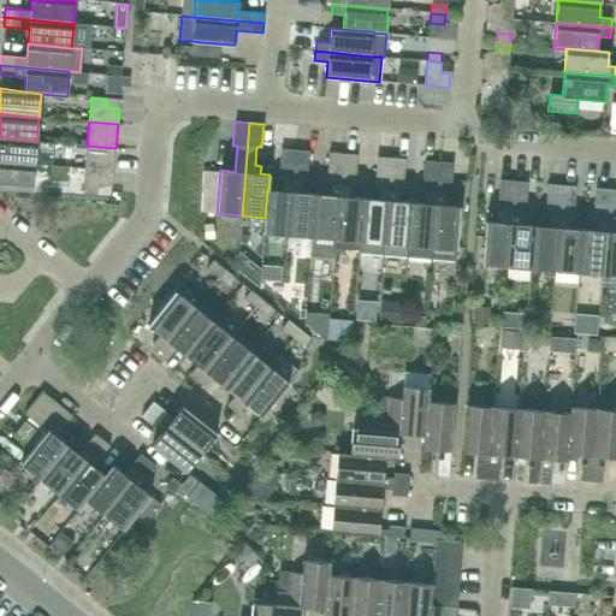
[(36,142),(0,137),(0,161),(35,165),(36,142)]
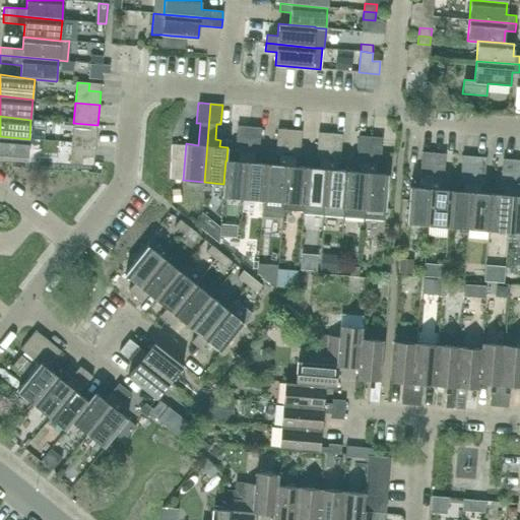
[(73,123),(71,143),(95,145),(98,125),(73,123)]
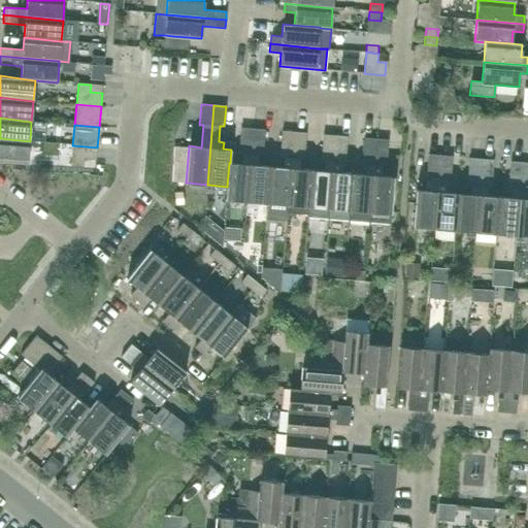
[(246,201),(253,129),(241,128),(239,154),(242,154),(242,164),(230,163),(229,163),(227,187),(226,200),(246,201)]
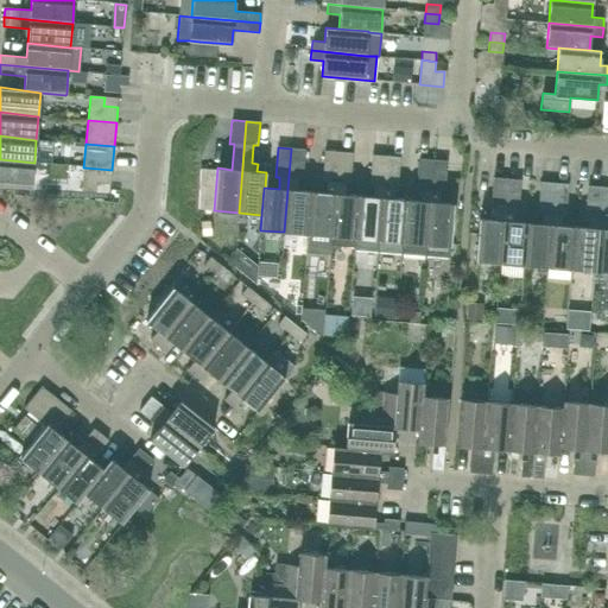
[(303,178),(305,150),(291,149),(284,232),(308,234),(311,191),(297,190),(298,178),(303,178)]
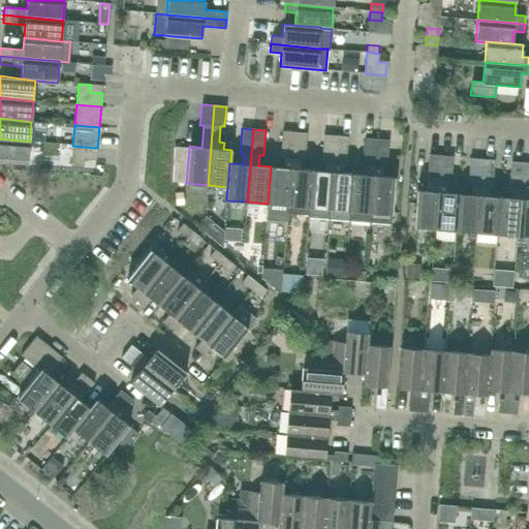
[(288,206),(294,132),(282,131),(280,157),(284,157),(283,167),(271,166),(268,204),(288,206)]
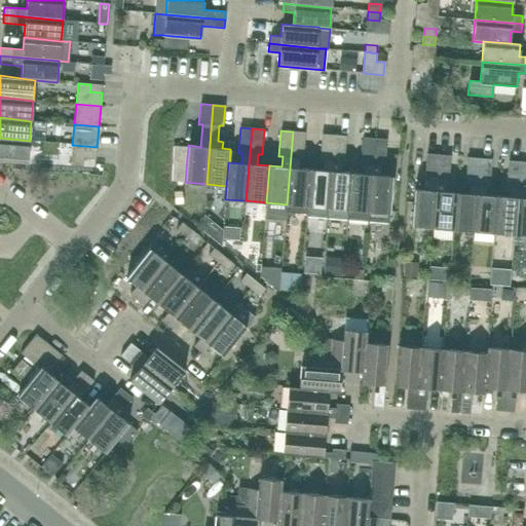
[(303,158),(305,133),(293,132),(287,204),(286,212),(306,214),(307,214),(307,205),(310,170),(298,168),(299,158),(303,158)]
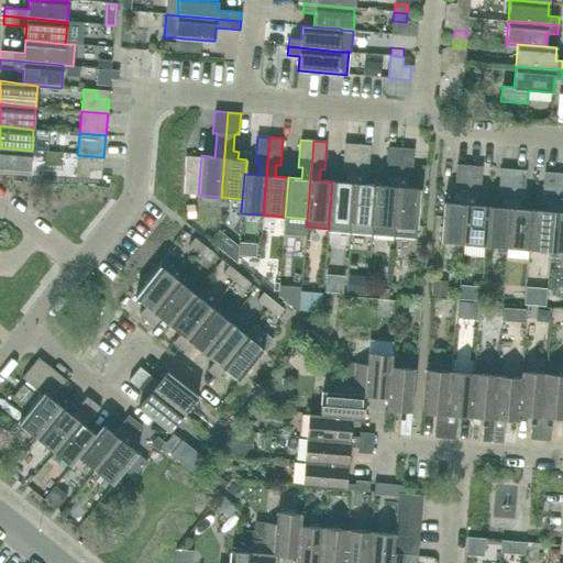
[(328,229),(328,231),(350,233),(351,222),(357,144),(344,144),(342,170),(346,172),(345,181),(332,181),(329,220),(329,229),(328,229)]
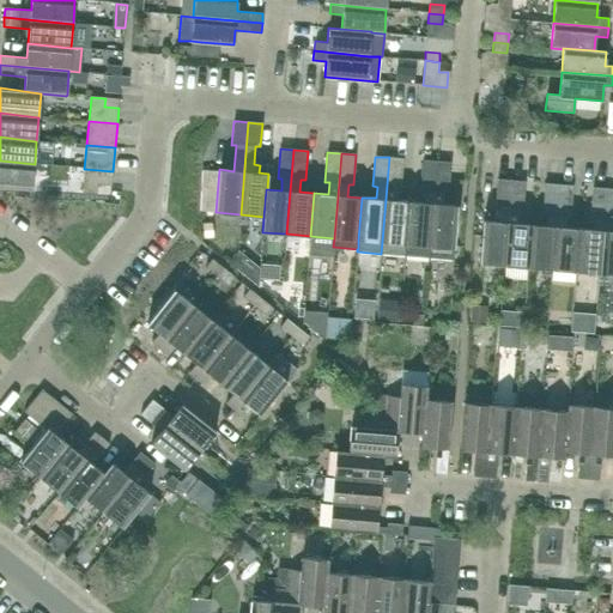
[(382,242),(381,254),(405,256),(406,244),(410,201),(395,200),(396,188),(401,188),(404,158),(389,157),(382,242)]
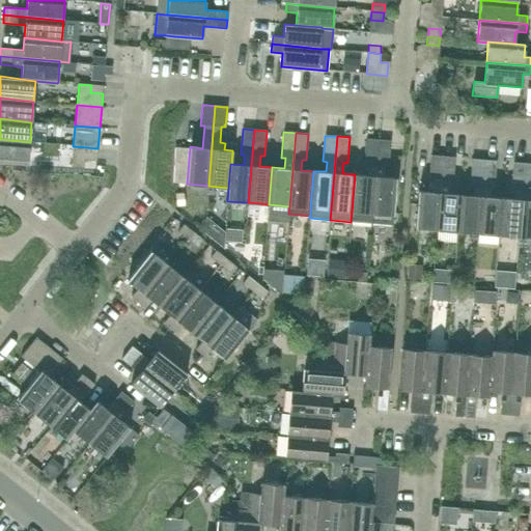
[(30,142),(0,139),(0,161),(28,164),(30,142)]
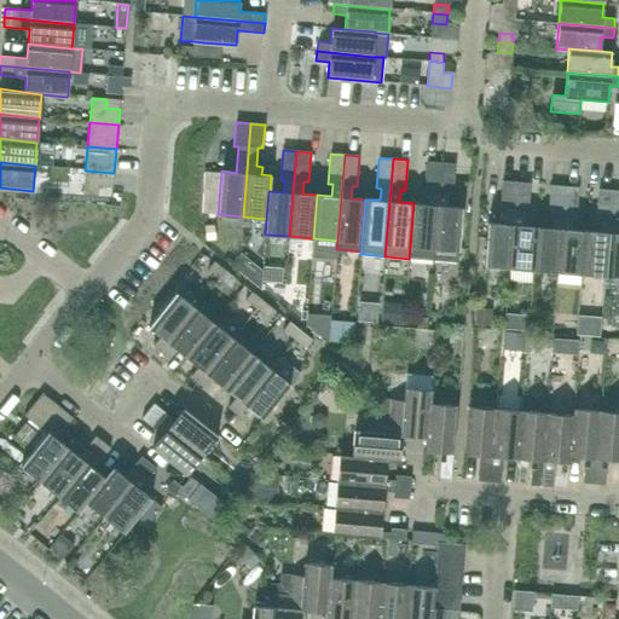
[(410,247),(409,259),(433,261),(434,248),(435,230),(441,163),(427,162),(424,192),(429,192),(428,204),(414,203),(410,247)]
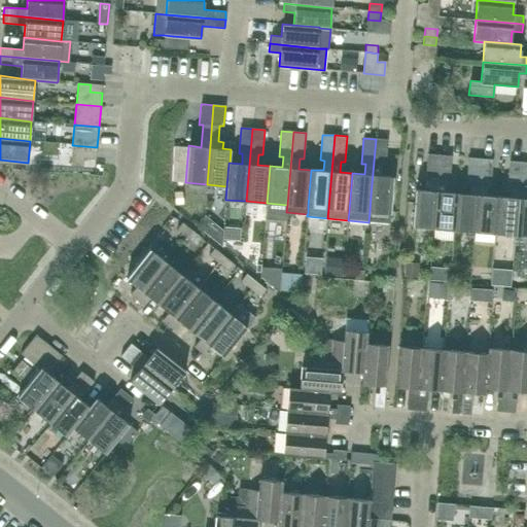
[(370,211),(369,222),(390,223),(390,213),(392,191),(393,176),(381,175),(382,165),(385,166),(388,140),(376,139),(371,196),(370,211)]
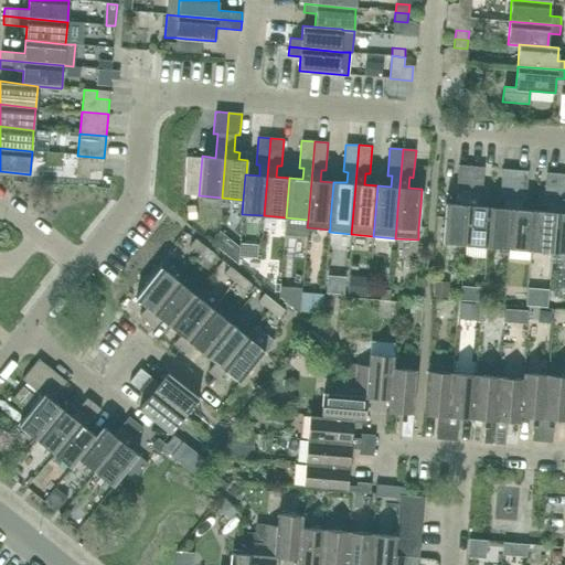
[(103,171),(104,158),(77,156),(76,178),(89,179),(89,170),(103,171)]
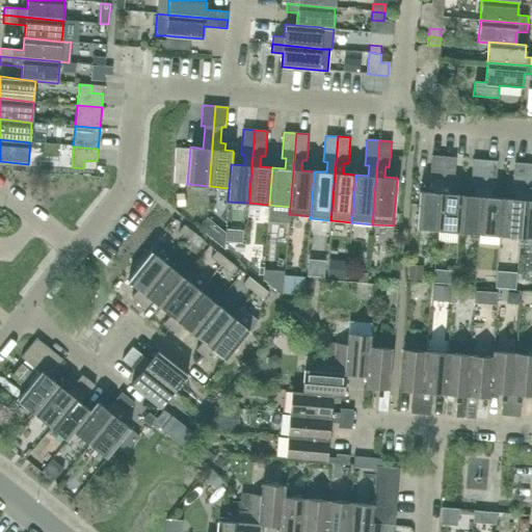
[(437,230),(444,157),(431,156),(429,182),(433,182),(432,192),(419,191),(417,229),(437,230)]
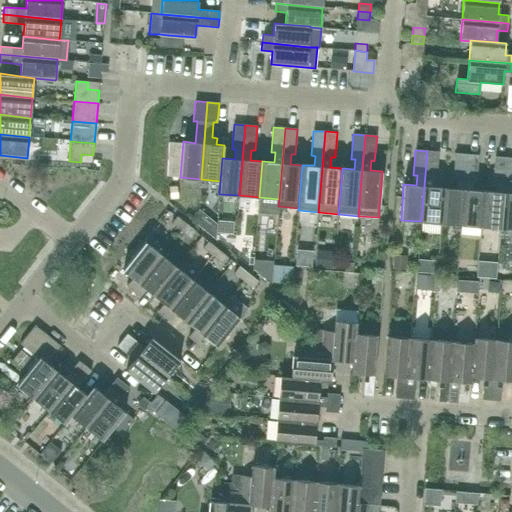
[(437,177),(439,152),(427,151),(421,221),(441,223),(444,187),(432,186),(433,177),(437,177)]
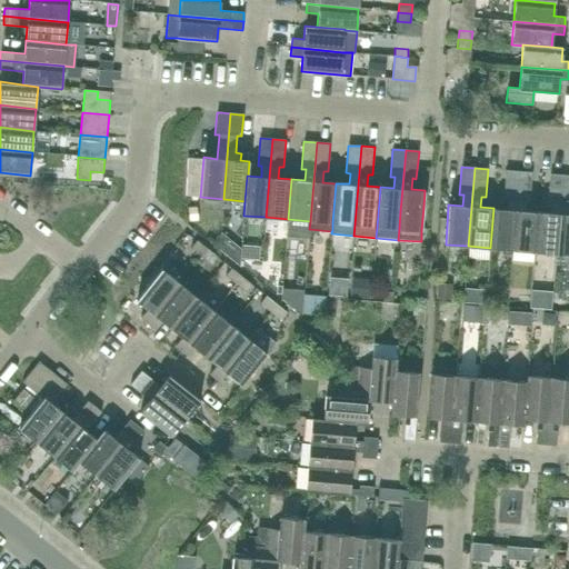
[(512,250),(519,171),(506,170),(503,198),(508,198),(507,209),(493,208),(490,248),(512,250)]
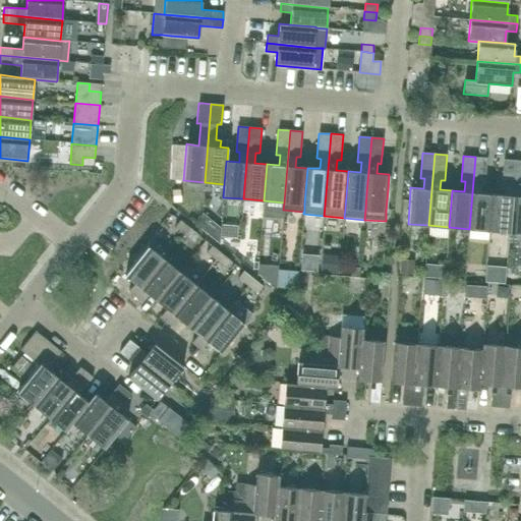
[(484,183),(486,158),(475,157),(469,229),(489,230),(493,194),(480,193),(481,183),(484,183)]
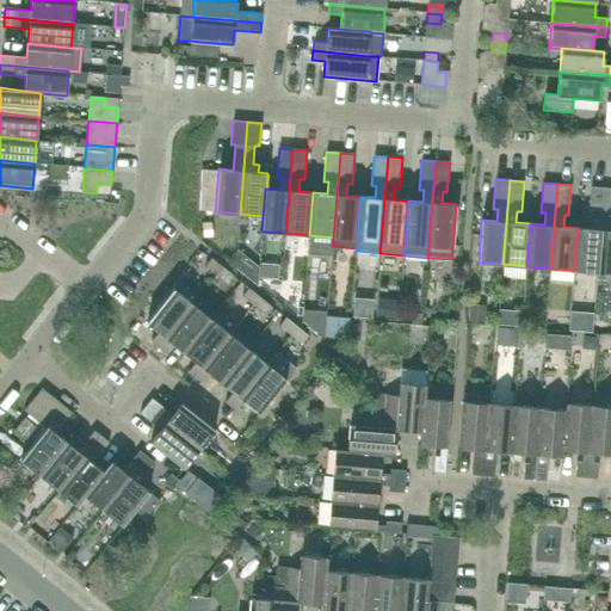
[(598,272),(605,189),(591,187),(588,216),(592,217),(592,229),(578,228),(574,270),(598,272)]
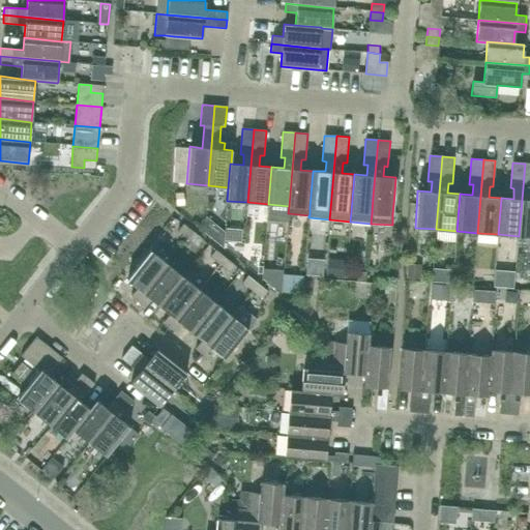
[(529,164),(525,164),(519,236),(529,236),(529,199),(529,200),(529,193),(529,164)]
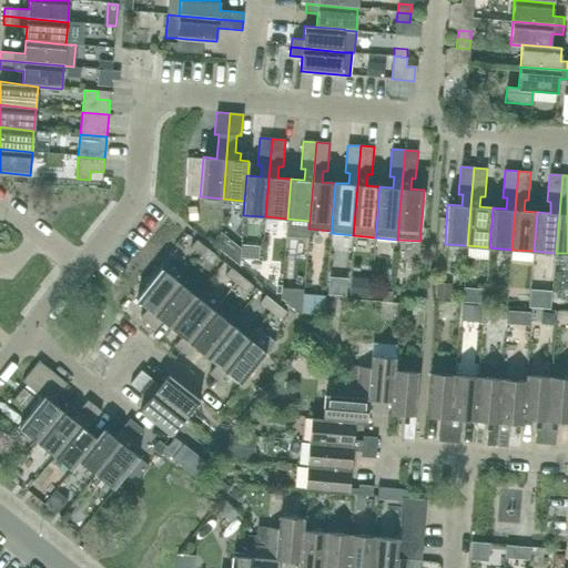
[(201,256),(206,249),(196,240),(191,247),(201,256)]
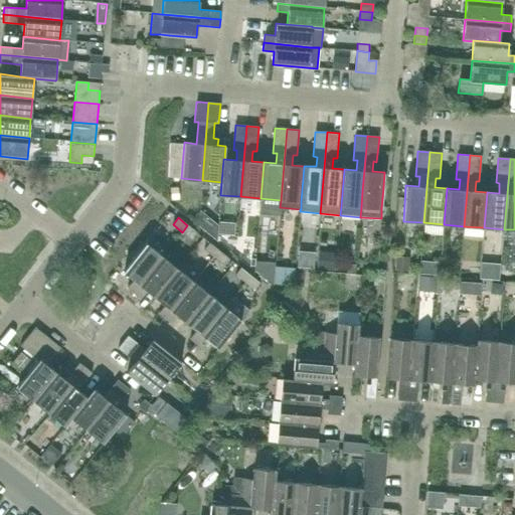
[(187,225),(182,232),(191,239),(197,233),(187,225)]
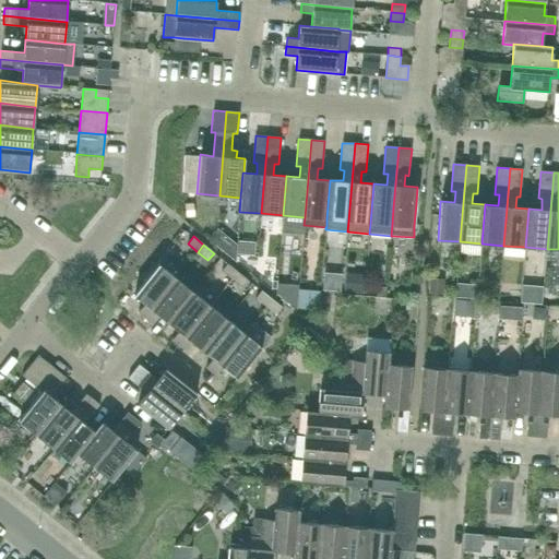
[(257,266),(249,261),(244,269),(251,274),(257,266)]
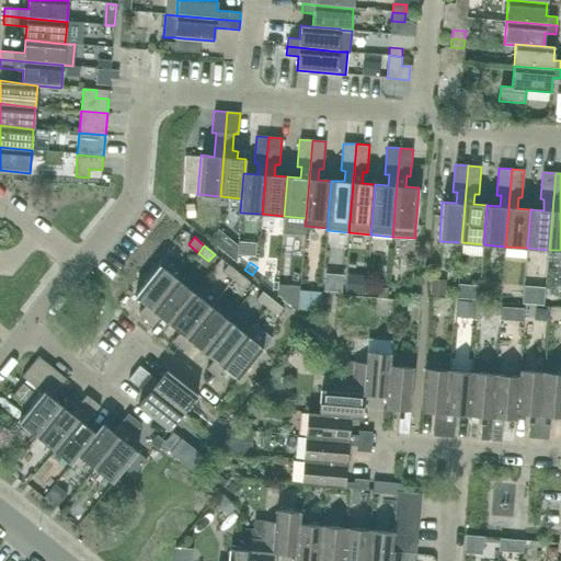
[(145,319),(178,279),(159,265),(135,296),(146,305),(138,313),(145,319)]
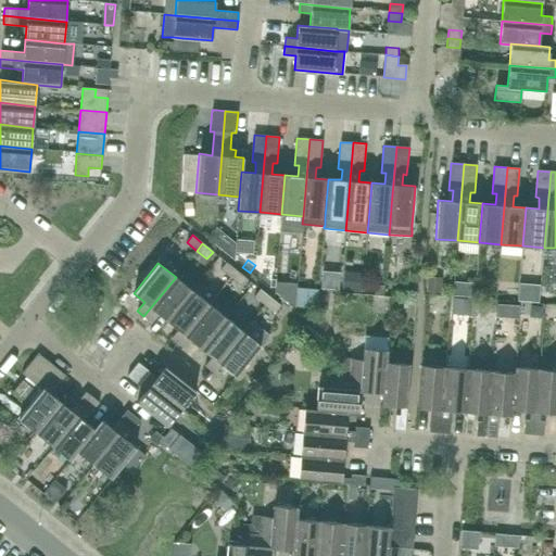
[(230,278),(236,270),(226,263),(220,269),(230,278)]
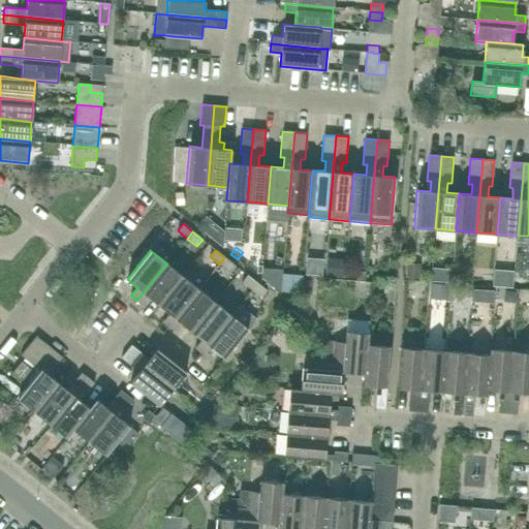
[(224,257),(219,265),(228,272),(235,266),(224,257)]
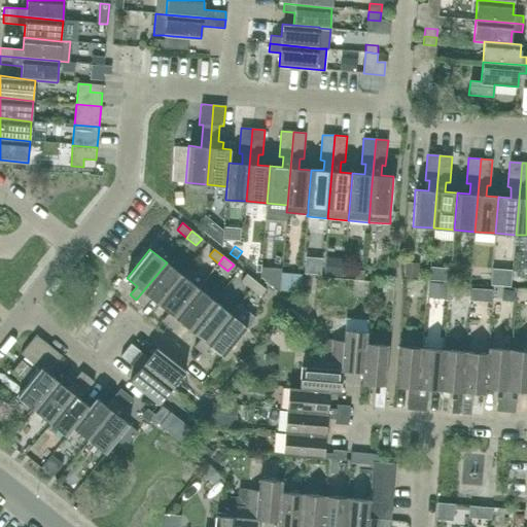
[(159,305),(182,276),(167,262),(136,300),(142,305),(149,296),(159,305)]
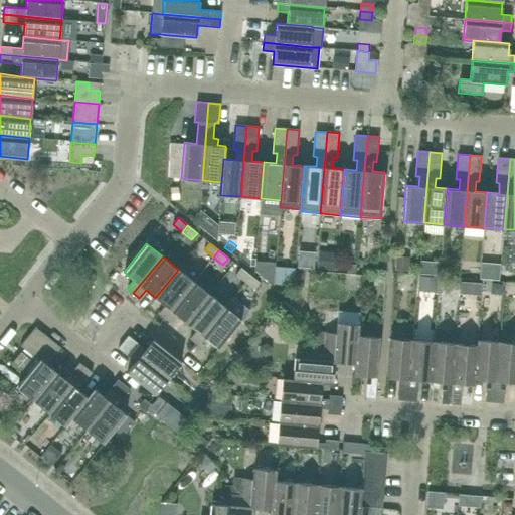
[(431,274),(432,267),(421,266),(420,273),(431,274)]
